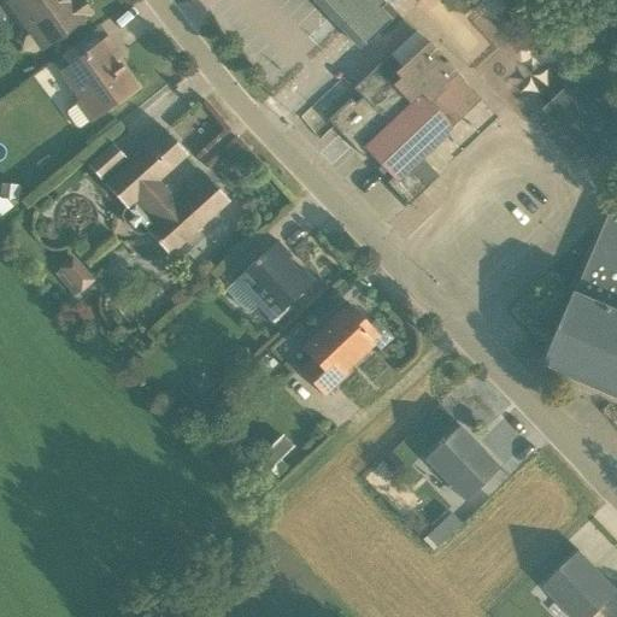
[(86,17),(72,0),(12,0),(6,6),(39,51),(86,17)]
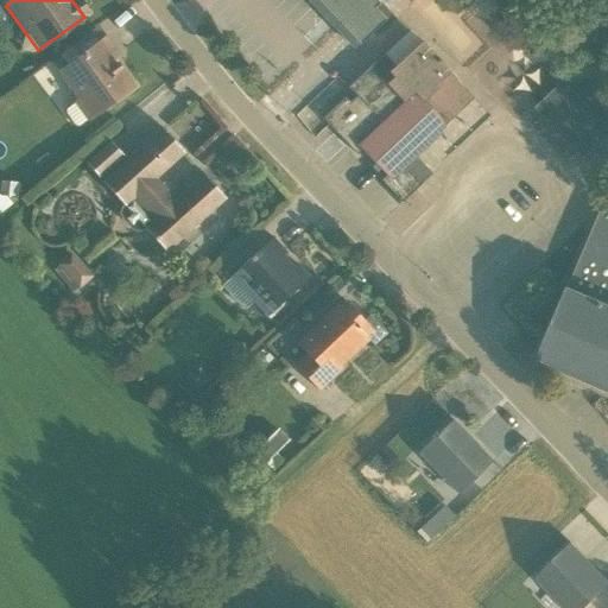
[(382,0),(304,0),(311,7),(322,19),(334,31),(349,48),(353,51),(391,16),(380,4),(382,0)]
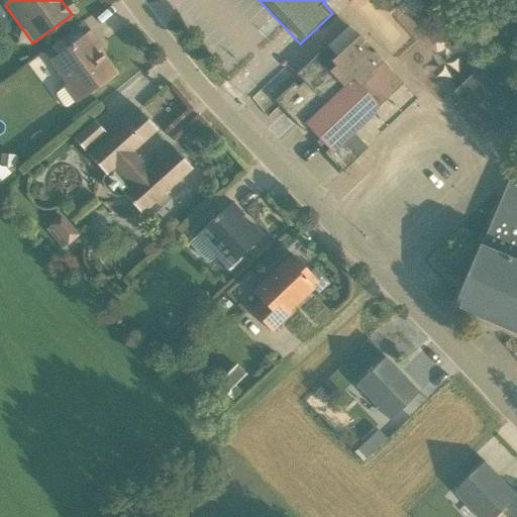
[(100,48),(89,32),(48,61),(64,83),(52,92),(64,109),(113,75),(97,50),(100,48)]
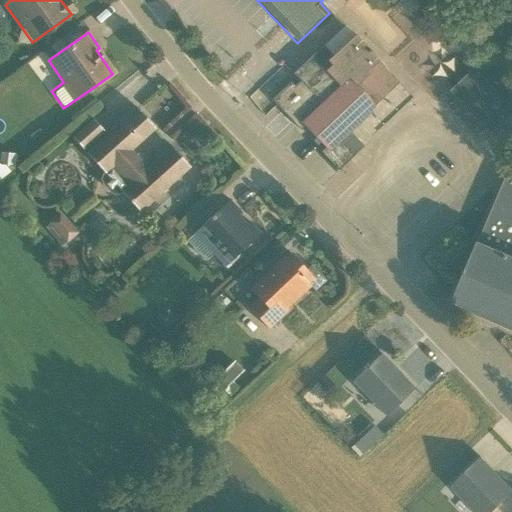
[(353,37),(332,57),(321,46),(291,74),(295,78),(271,100),(299,130),(302,127),(323,148),(319,152),(337,171),(354,155),(341,142),(400,85),(353,37)]
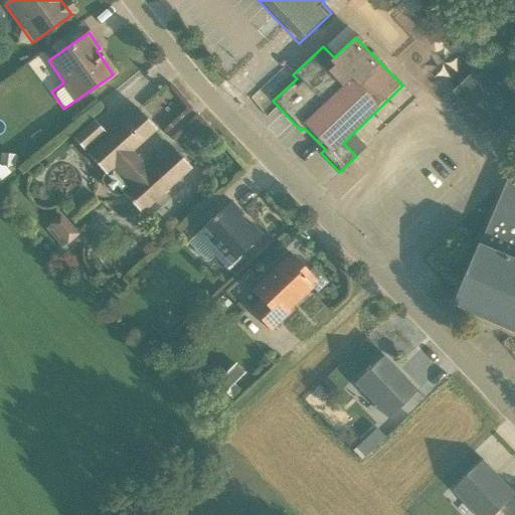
[(514,115),(514,109),(478,69),(453,93),(459,99),(450,108),(477,136),(486,128),(493,136),(514,115)]
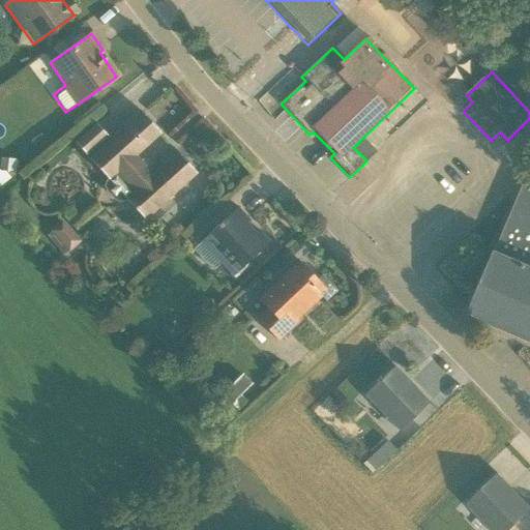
[(104,187),(105,193),(113,202),(118,203),(123,201),(124,201),(143,221),(196,174),(176,152),(152,174),(136,155),(159,134),(140,112),(88,158),(107,180),(105,182),(104,187)]
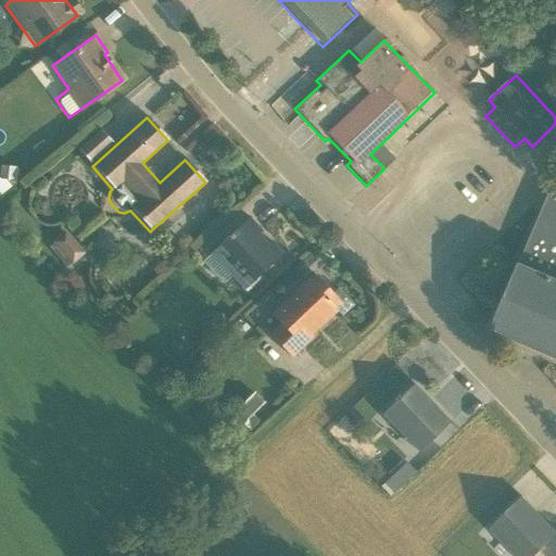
[(521,262),(492,332),(555,358),(555,189),(553,188),(521,262)]
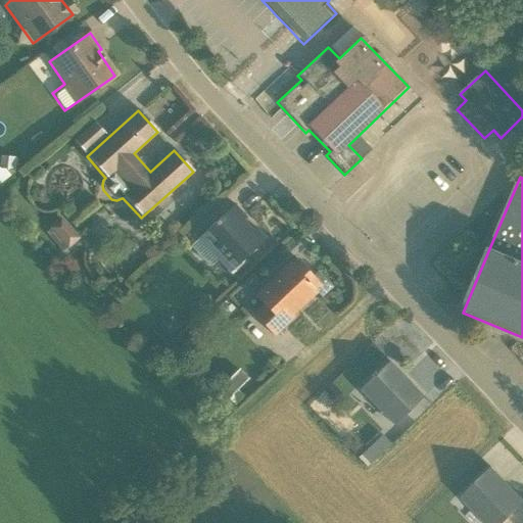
[(264,238),(234,205),(197,239),(227,272),(264,238)]
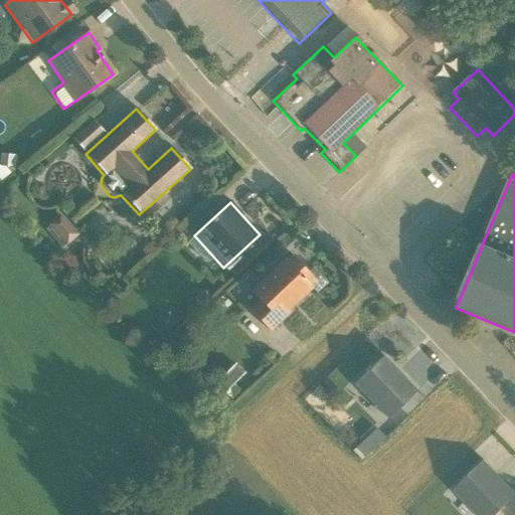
[(62,243),(77,231),(61,212),(46,224),(62,243)]
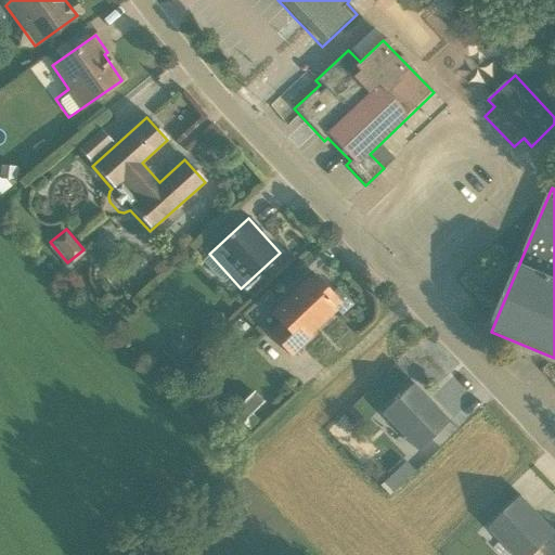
[(332,294),(313,273),(269,313),(280,324),(267,335),(289,360),(312,338),(309,335),(335,311),(340,317),(352,306),(337,288),(332,294)]
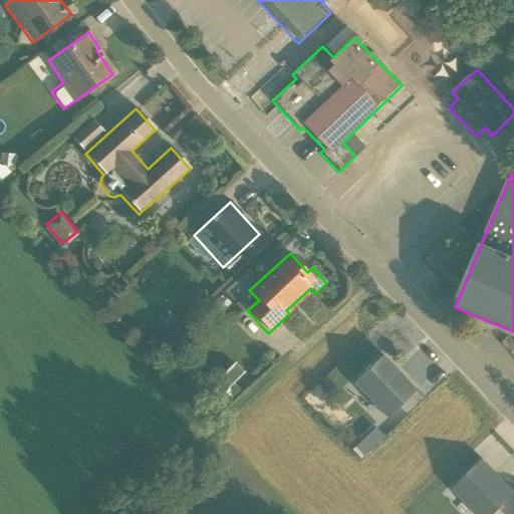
[(414,392),(380,356),(351,383),(384,419),(414,392)]
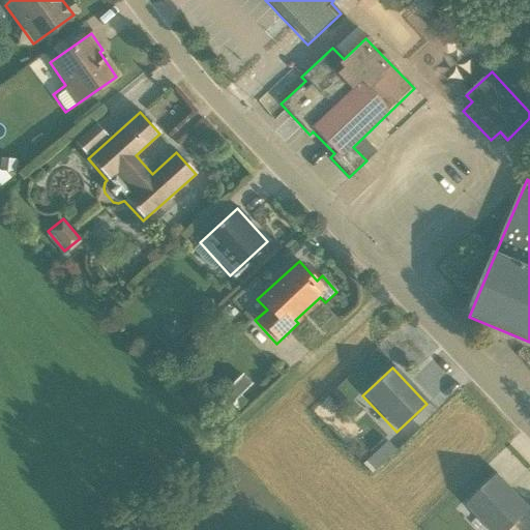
[(231,401),(252,383),(242,372),(222,390),(231,401)]
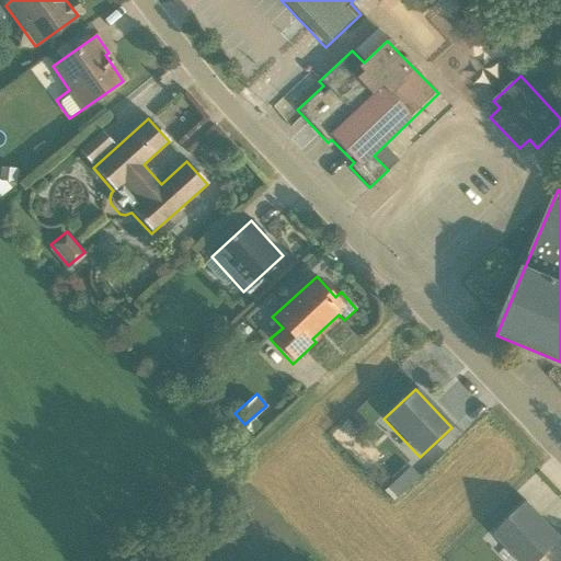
[(398,495),(420,474),(410,465),(388,485),(398,495)]
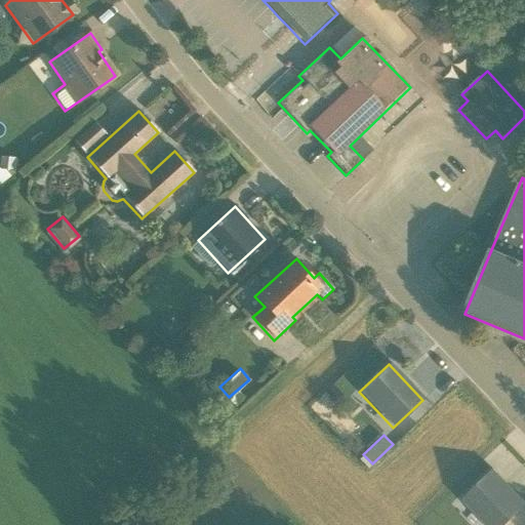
[(507,524),(524,509),(491,472),(460,500),(482,524),(507,524)]
